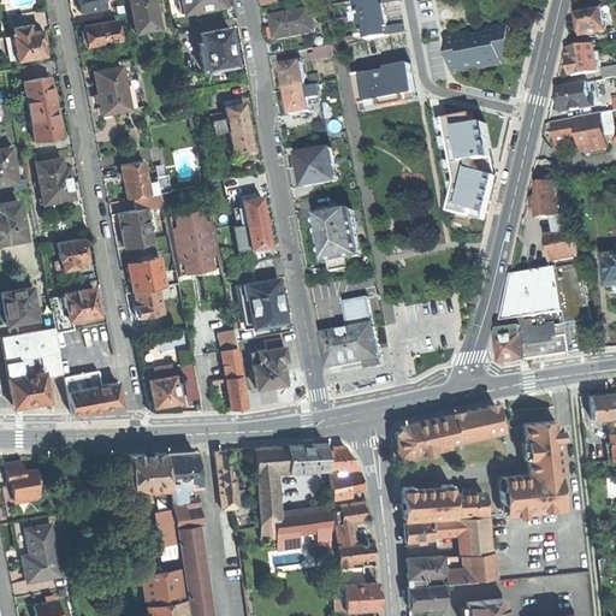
[(96,9),(105,7),(102,0),(77,0),(78,1),(80,11),(96,9)]
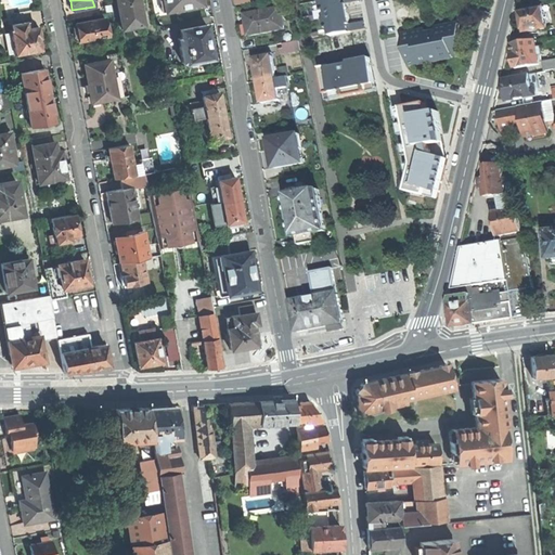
[(115,0),(121,29),(144,25),(139,0),(115,0)]
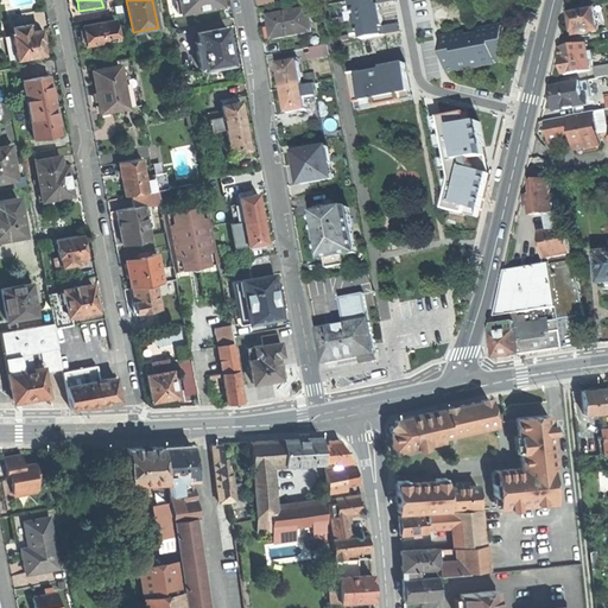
[(175,0),(178,14),(222,6),(220,0),(175,0)]
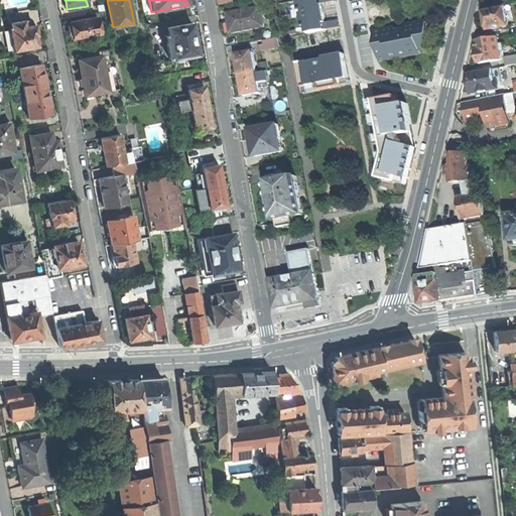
[(321,0),(308,0),(300,2),(301,10),(305,9),(306,17),(325,14),(321,0)]
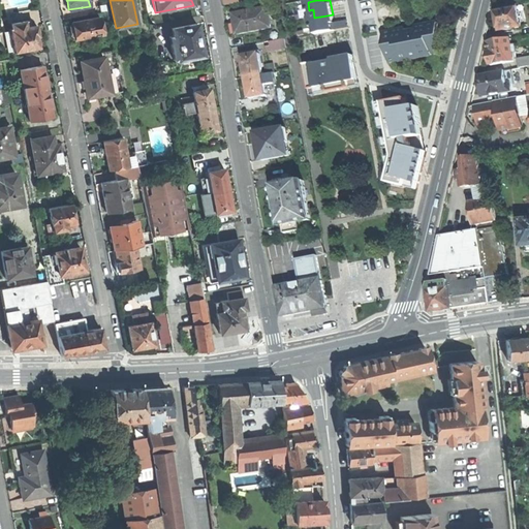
[(84,14),(83,7),(68,9),(70,17),(84,14)]
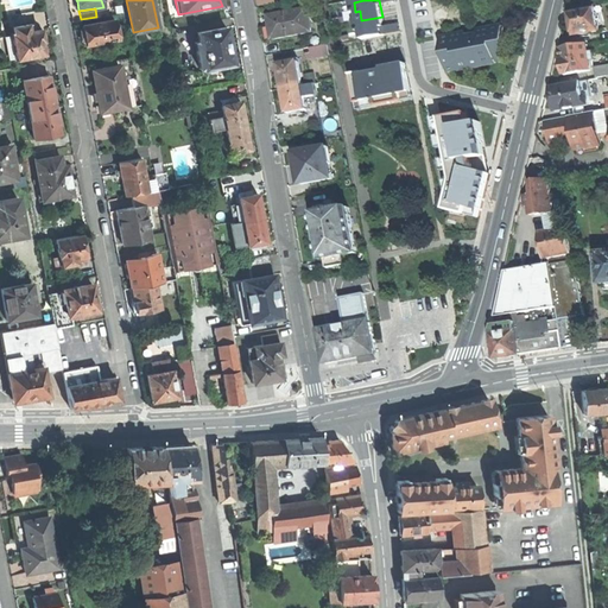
[(575,35),(600,30),(597,19),(595,8),(571,13),(574,24),(575,35)]
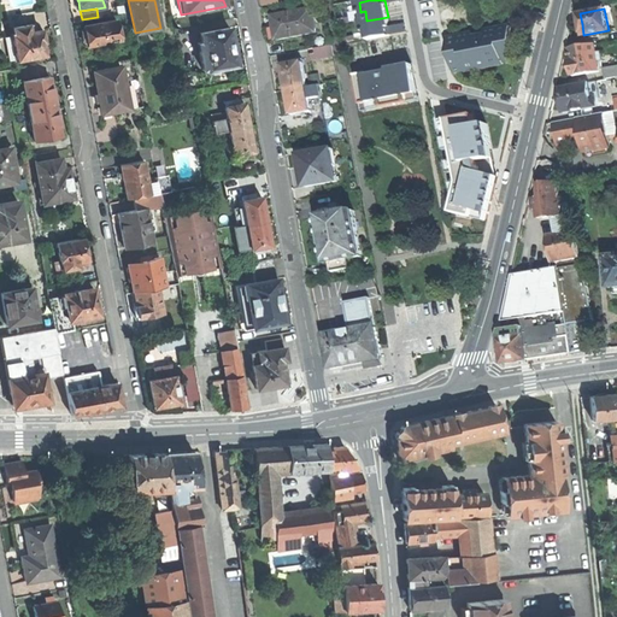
[(278,41),(318,34),(315,10),(274,17),(276,29),(278,41)]
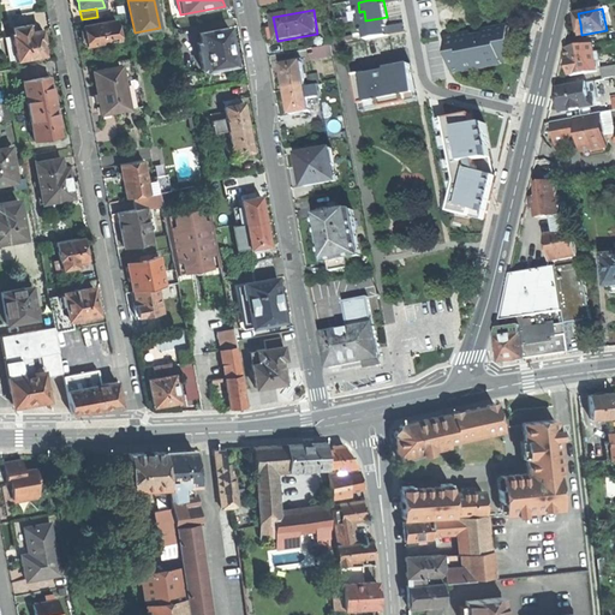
[(365,21),(362,22),(363,31),(369,30),(370,40),(390,36),(387,17),(365,21)]
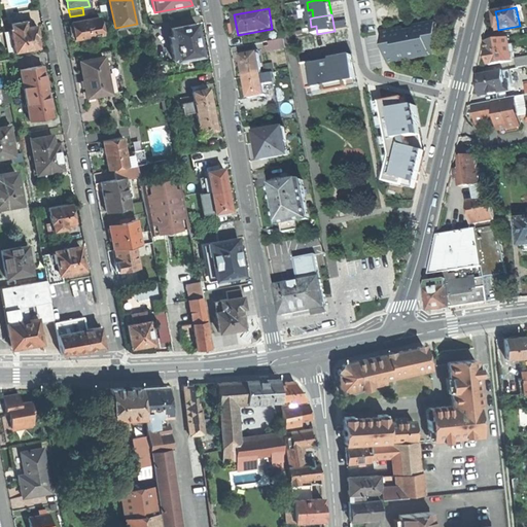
[(99,16),(89,19),(92,35),(102,33),(99,16)]
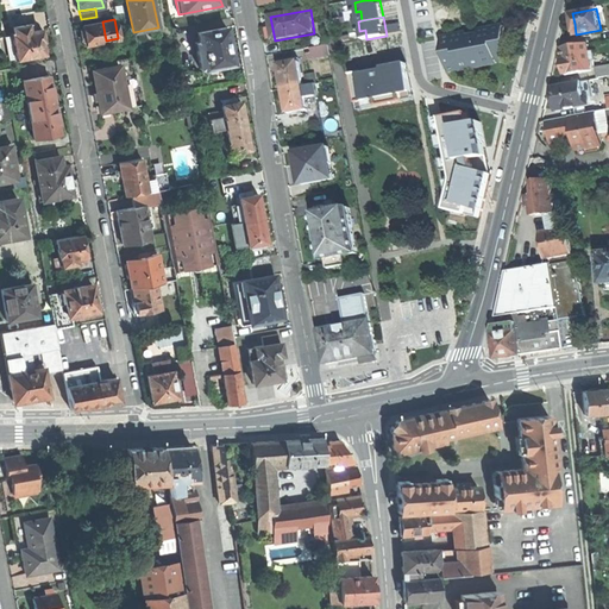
[(86,45),(106,41),(102,22),(81,26),(79,30),(80,35),(85,37),(85,41),(86,45)]
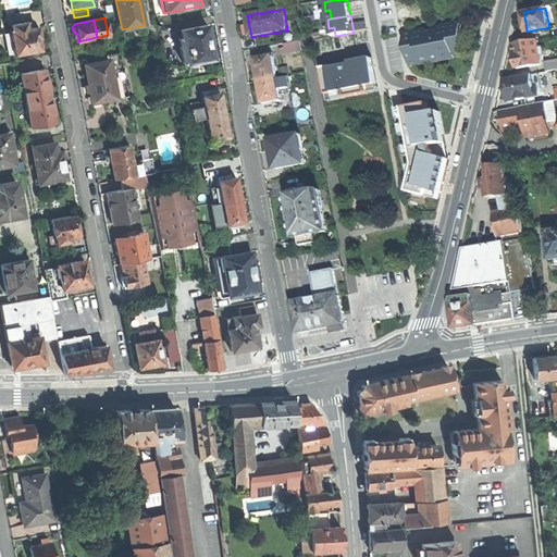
[(12,41),(14,54),(41,49),(40,42),(38,36),(40,36),(42,33),(41,28),(39,27),(29,28),(28,22),(11,25),(12,29),(10,31),(10,33),(12,41)]
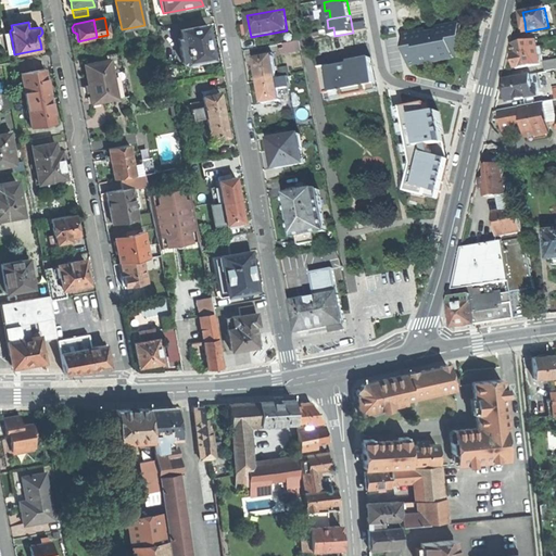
[(187,62),(187,64),(213,59),(211,48),(213,47),(212,41),(211,35),(209,36),(206,25),(180,30),(181,38),(177,39),(181,63),(187,62)]
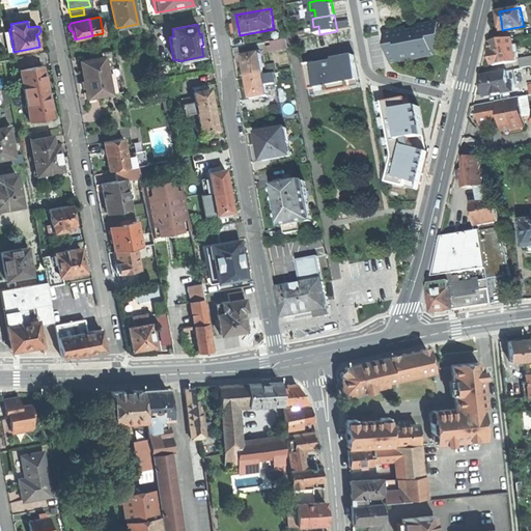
[(387,35),(393,63),(415,58),(414,56),(424,54),(425,56),(446,52),(440,24),(419,29),(420,33),(410,35),(409,31),(387,35)]
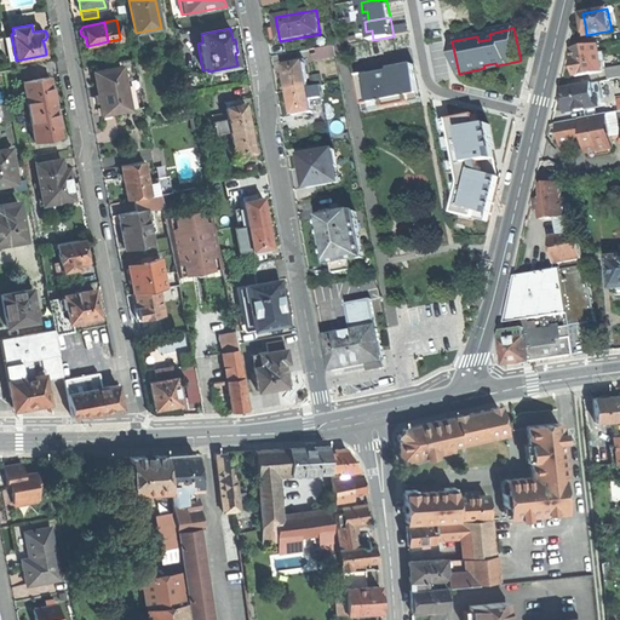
[(578,75),(603,70),(602,62),(600,53),(598,44),(572,49),(575,63),(578,75)]
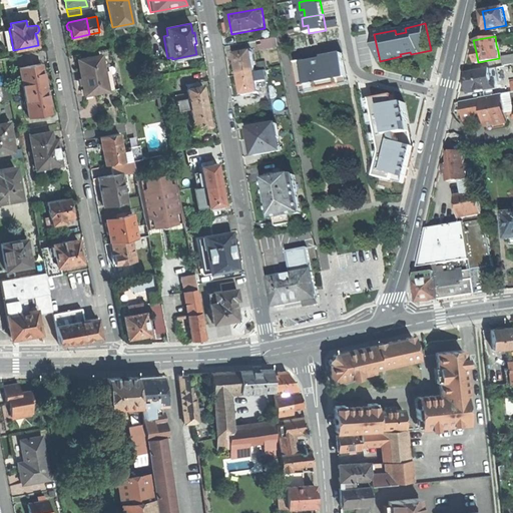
[(260,41),(261,49),(278,46),(276,37),(260,41)]
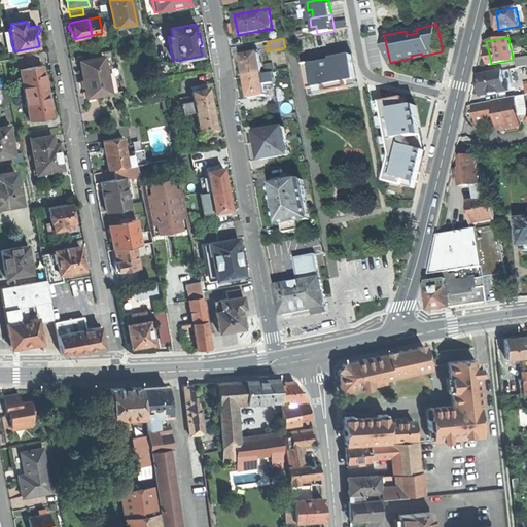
[(366,76),(360,49),(308,61),(314,88),(366,76)]
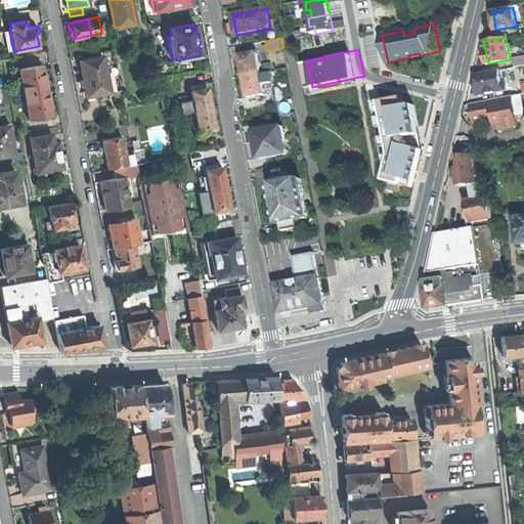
[(245,77),(262,74),(258,53),(242,56),(244,68),(245,77)]
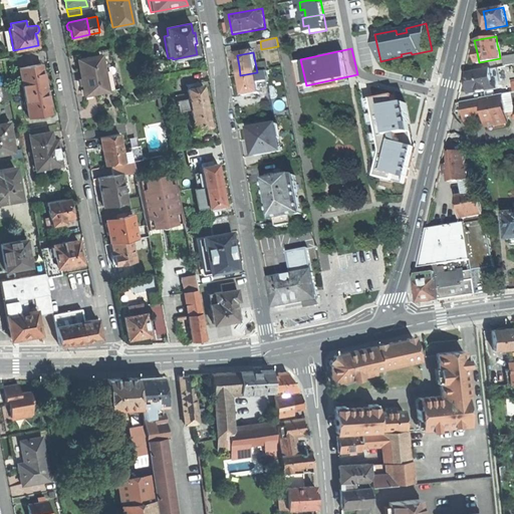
[(83,95),(107,90),(100,55),(77,59),(80,76),(83,95)]
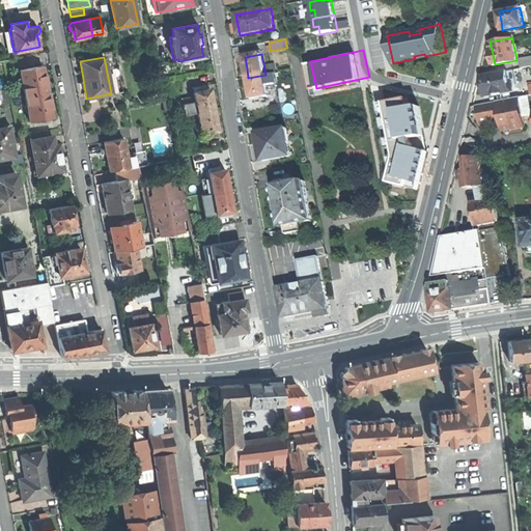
[(530,57),(521,60),(523,68),(530,66),(530,57)]
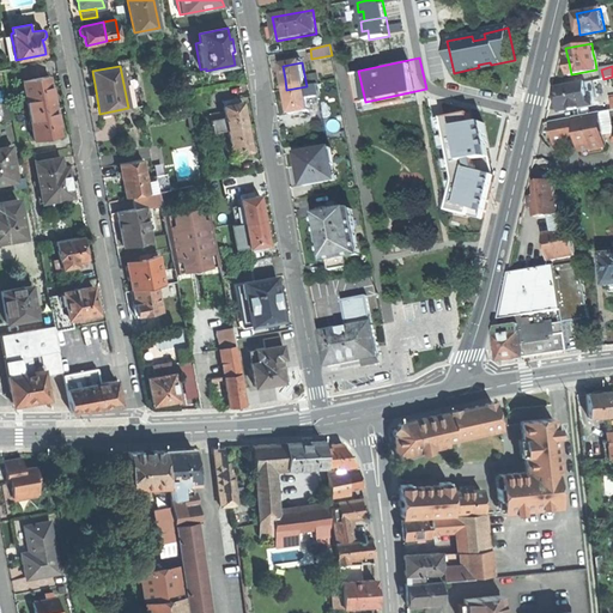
[(23,79),(29,109),(55,104),(53,91),(49,74),(23,79)]
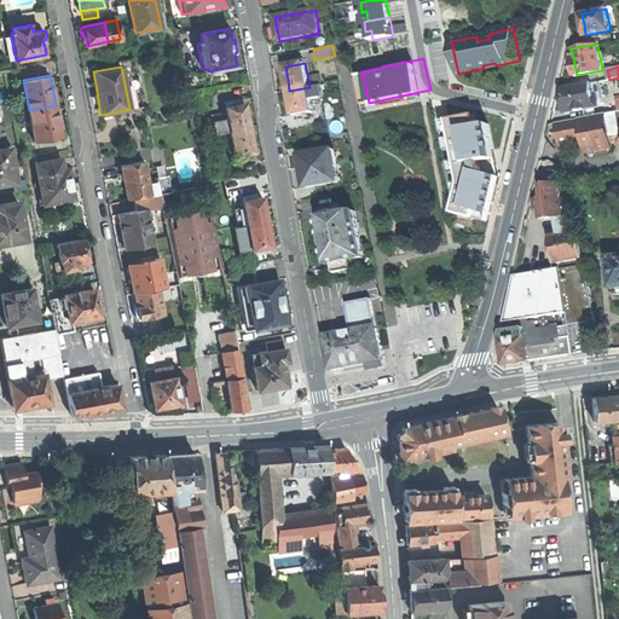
[(566,100),(567,111),(600,105),(600,100),(596,100),(595,94),(593,82),(563,88),(566,100)]
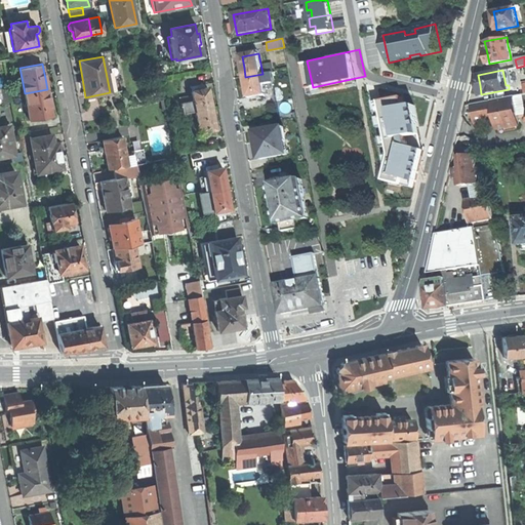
[(271,72),(263,74),(265,88),(274,86),(271,72)]
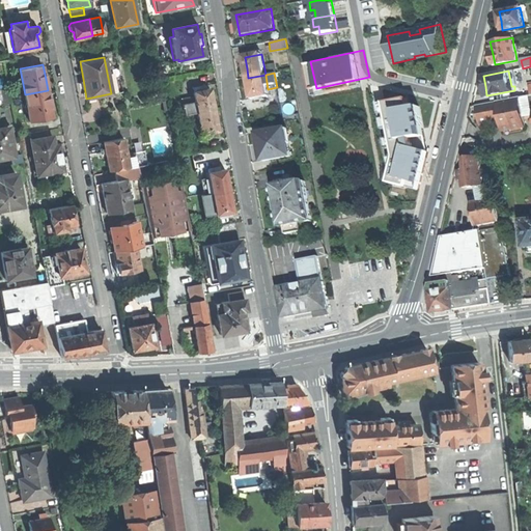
[(268,89),(266,75),(248,78),(250,88),(252,99),(270,95),(268,89)]
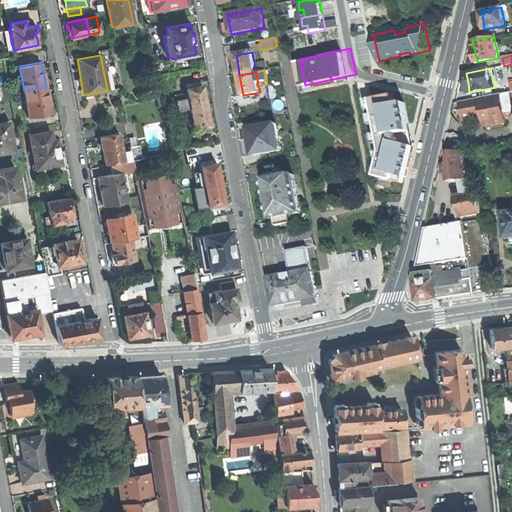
[(0,84),(0,100),(11,98),(8,83),(0,84)]
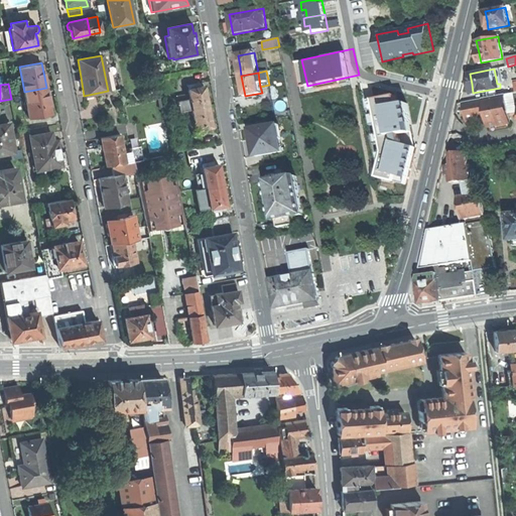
[(191,110),(208,107),(206,96),(204,86),(196,88),(195,84),(186,85),(188,95),(175,97),(178,112),(183,111),(191,110)]
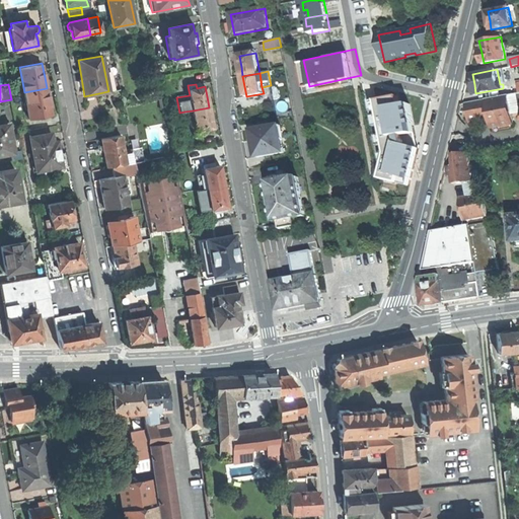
[(28,119),(51,115),(49,102),(47,88),(24,92),(28,119)]
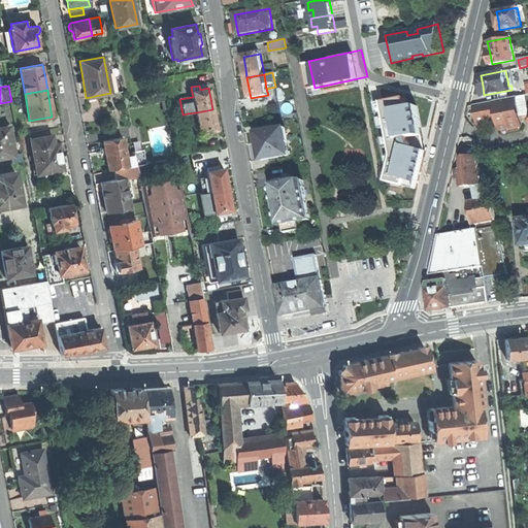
[(420,95),(388,99),(397,146),(392,166),(422,175),(431,144),(420,95)]
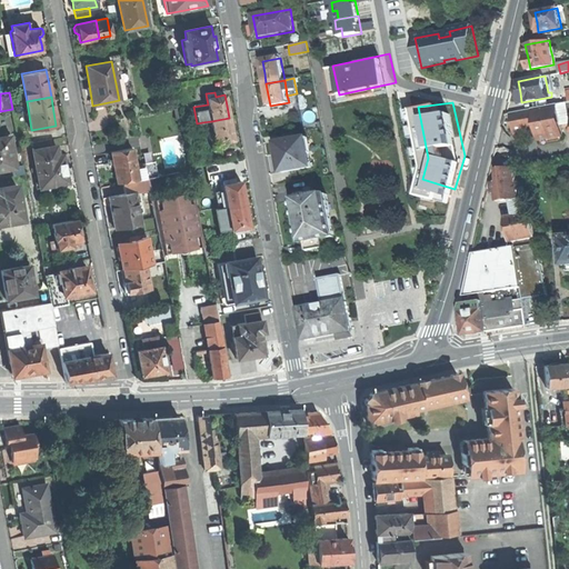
[(553,106),(511,115),(513,125),(516,135),(526,132),(523,123),(535,121),(537,130),(539,142),(565,137),(561,123),(557,125),(553,106)]
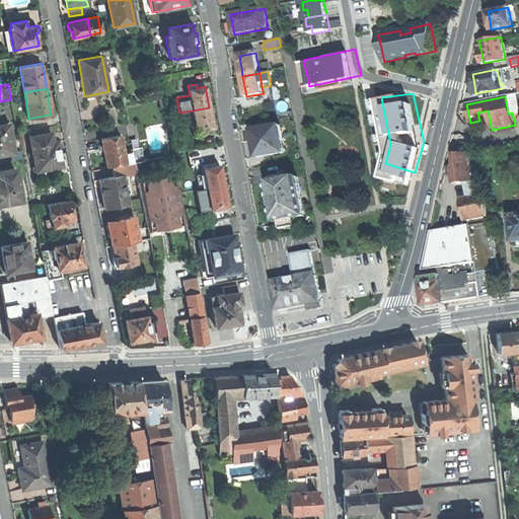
[(210,118),(209,107),(193,110),(195,122),(196,130),(212,127),(210,118)]
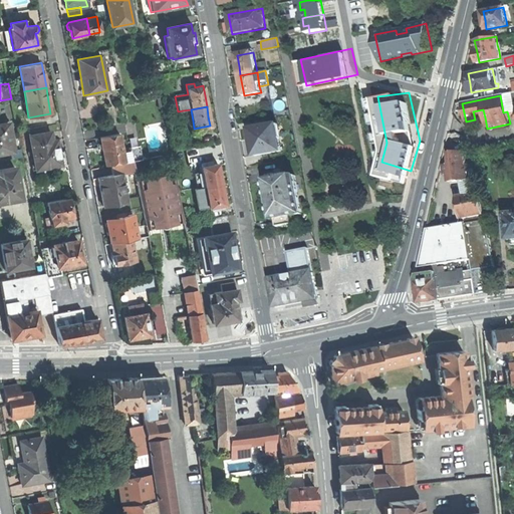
[(185,121),(193,120),(191,109),(183,110),(185,121)]
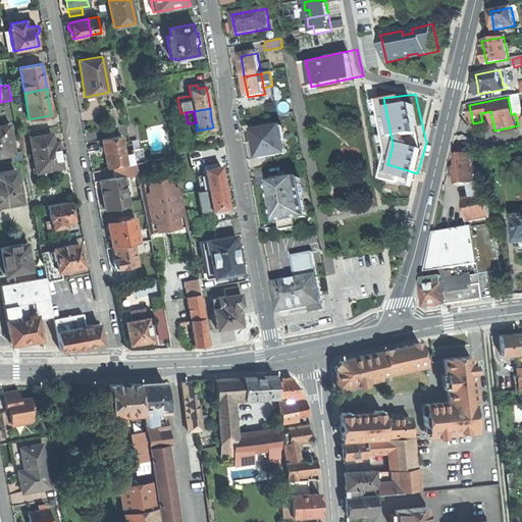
[(482,121),(492,119),(490,111),(480,113),(482,121)]
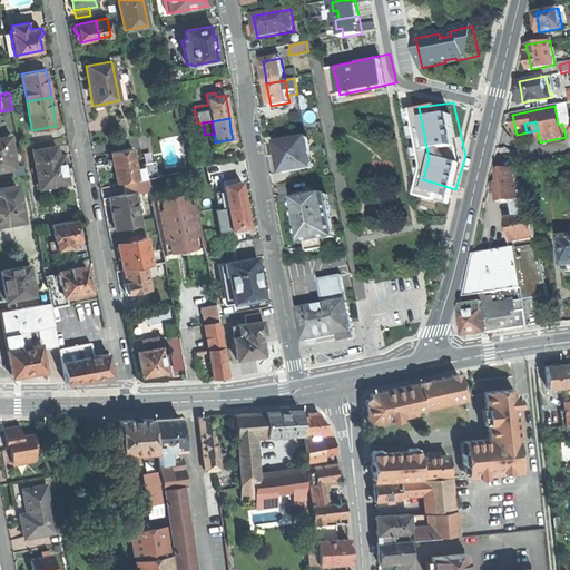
[(0,168),(13,166),(9,136),(0,137),(0,168)]
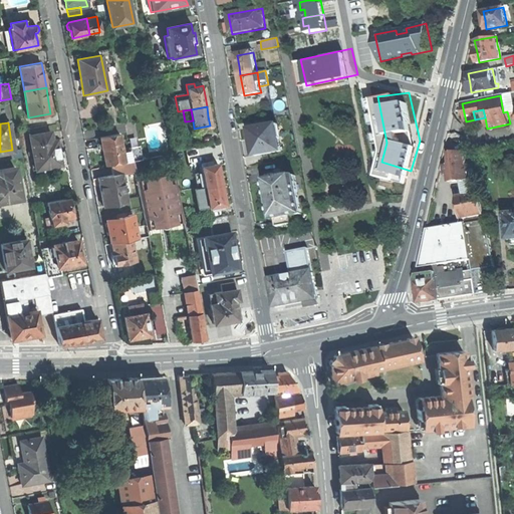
[(252,143),(254,155),(281,151),(277,124),(250,129),(252,143)]
